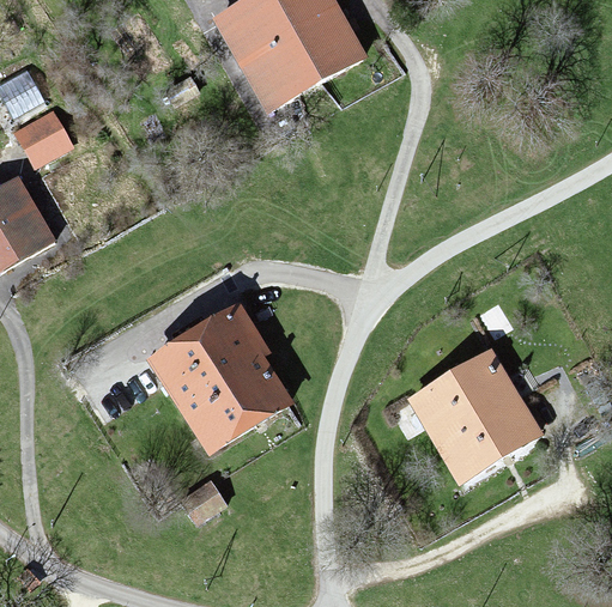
[(241,0),(214,16),(271,110),(368,53),(337,0),(241,0)]
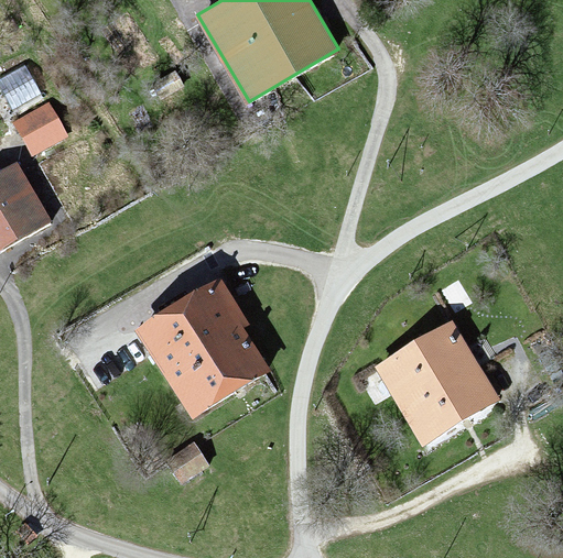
[(18,164),(0,173),(0,244),(49,217),(18,164)]
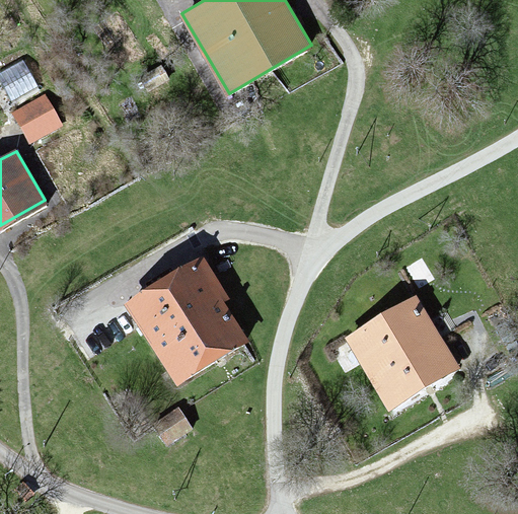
[(200,259),(127,301),(178,389),(251,346),(200,259)]
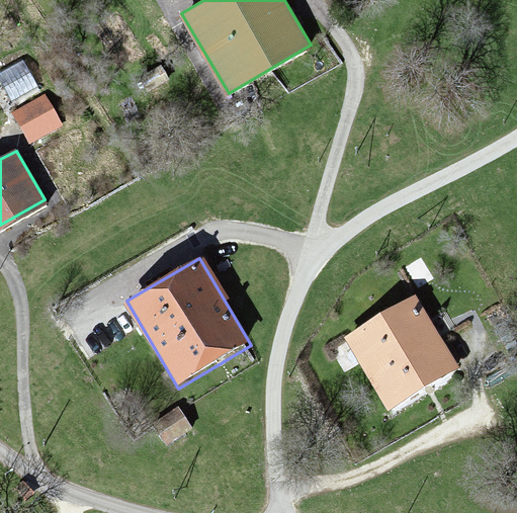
[(414,292),(348,332),(393,407),(458,368),(414,292)]
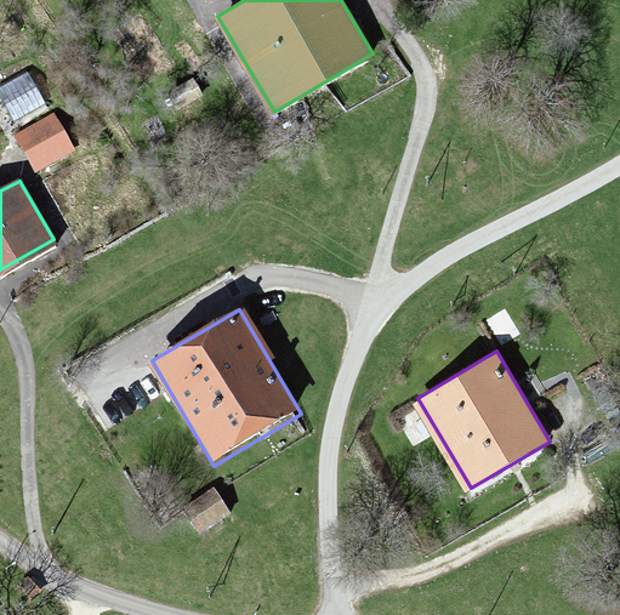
[(221,488),(188,507),(204,535),(237,516),(221,488)]
